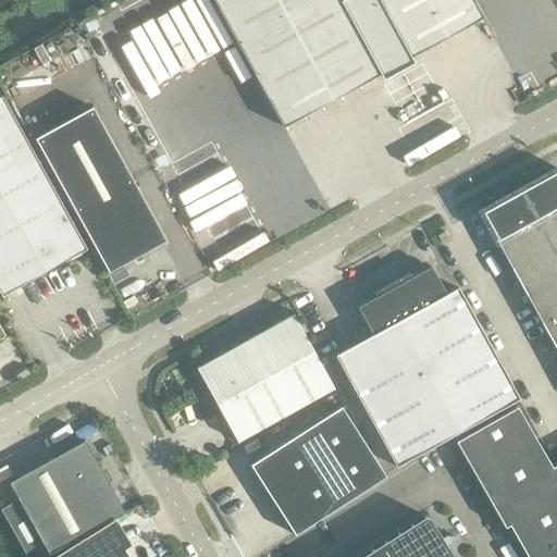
[(412,63),(410,59),(483,19),(472,0),(212,0),(283,128),(380,75),(383,79),(412,63)]
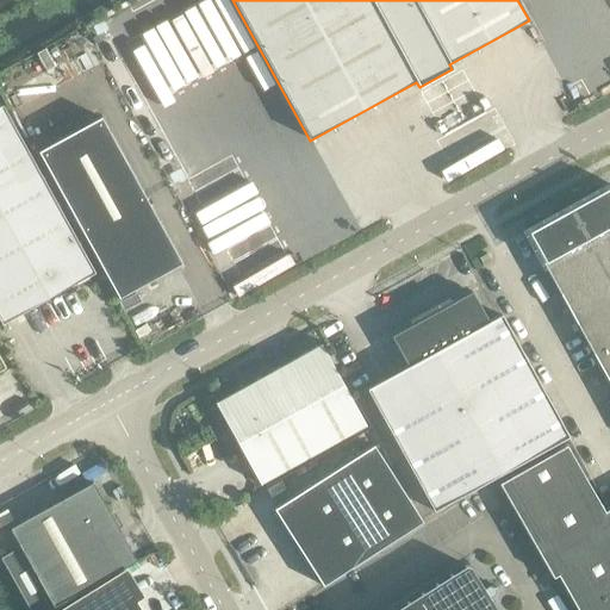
[(0,107),(0,322),(1,325),(94,274),(2,106),(0,107)]
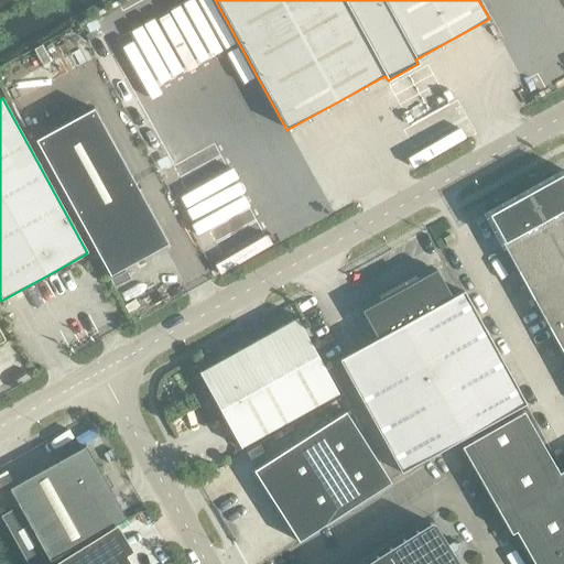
[(35,141),(109,277),(167,245),(94,109),(35,141)]
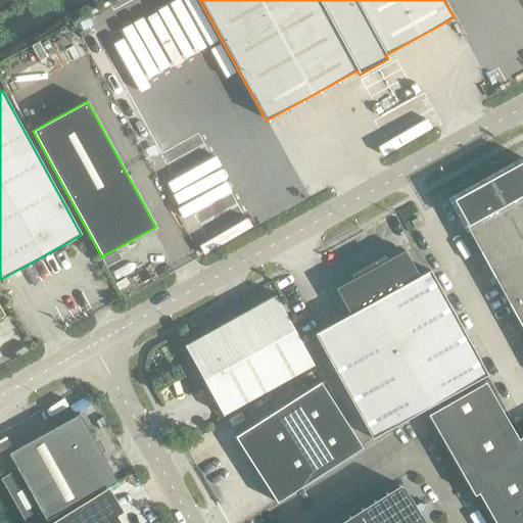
[(522,330),(522,159),(450,199),(522,330)]
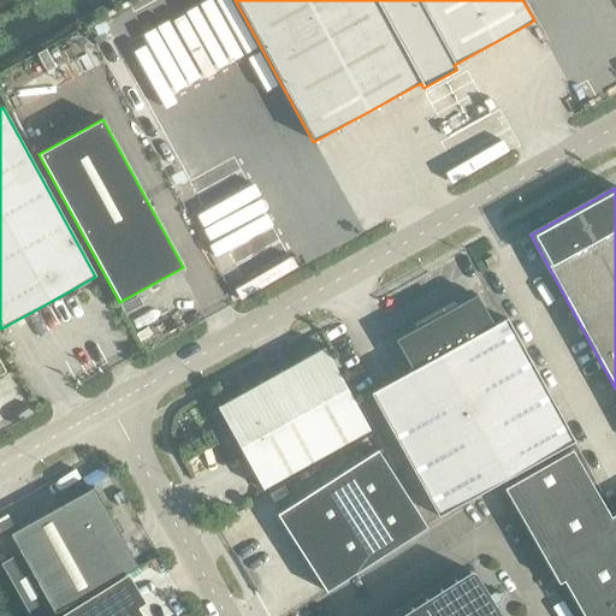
[(477,295),(443,314),(440,311),(426,318),(428,321),(395,341),(412,371),(369,394),(438,517),(574,443),(505,319),(493,326),(477,295)]
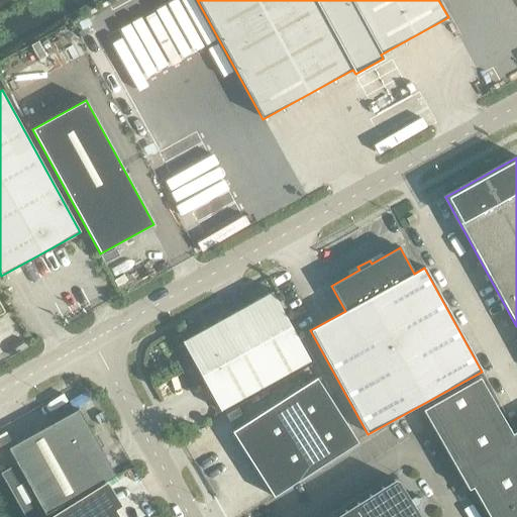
[(310,362),(272,293),(182,342),(220,411),(310,362)]
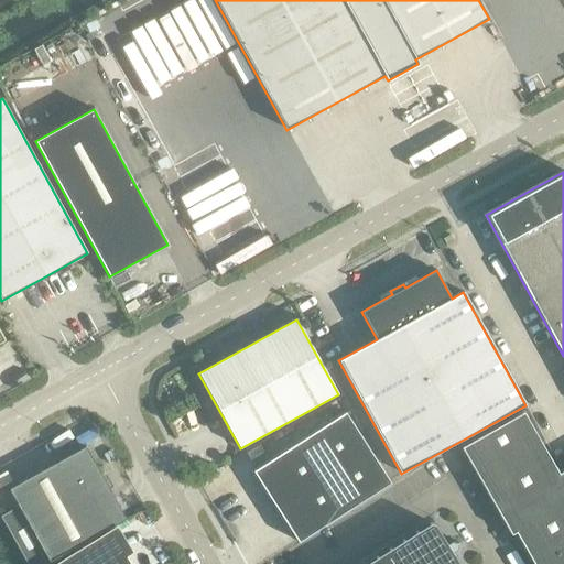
[(563,563),(563,470),(559,474),(522,412),(461,447),(510,534),(514,532),(533,563),(563,563)]
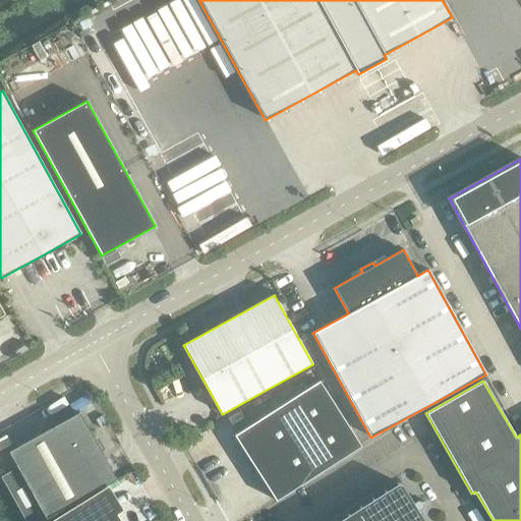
[(234,436),(276,501),(361,447),(320,382),(234,436)]
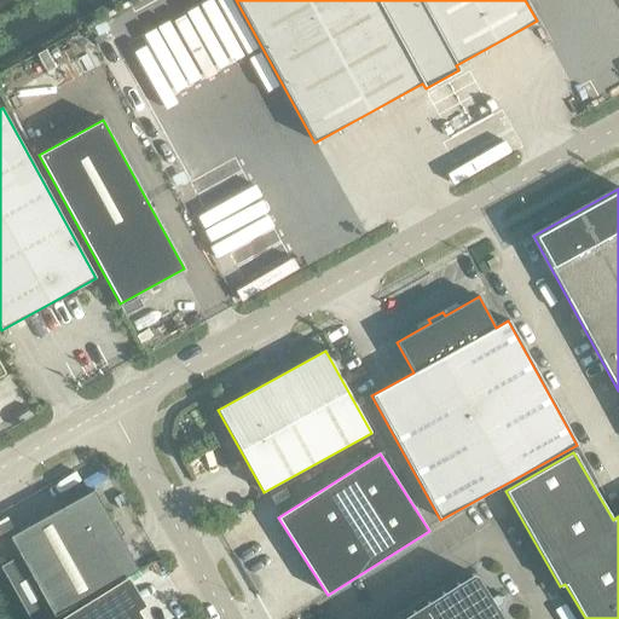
[(0,568),(27,618),(50,618),(138,571),(93,490),(9,537),(21,556),(0,567),(0,568)]
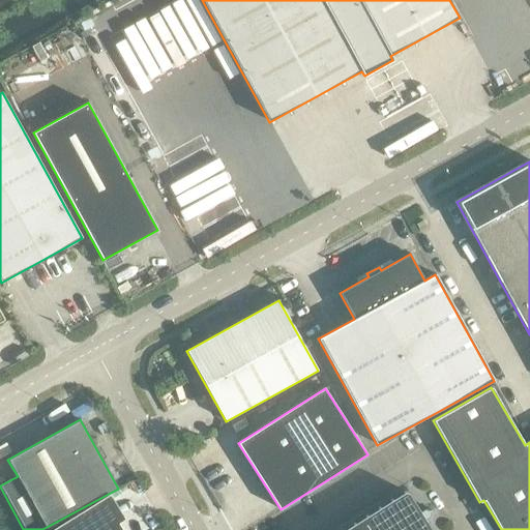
[(431,529),(424,519),(429,517),(430,508),(422,507),(418,509),(407,492),(404,491),(342,529),(431,529)]
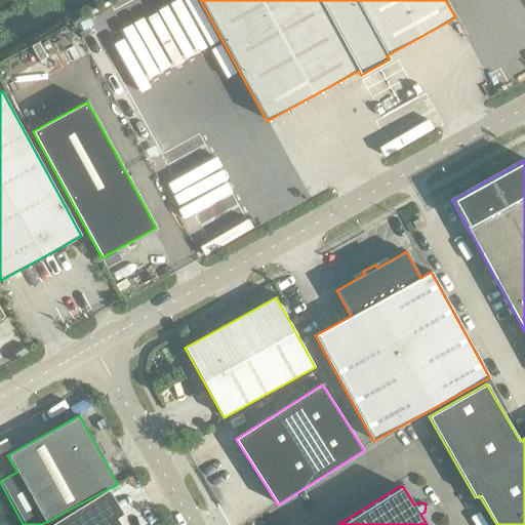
[(121,524),(117,518),(120,516),(106,491),(49,524),(121,524)]
